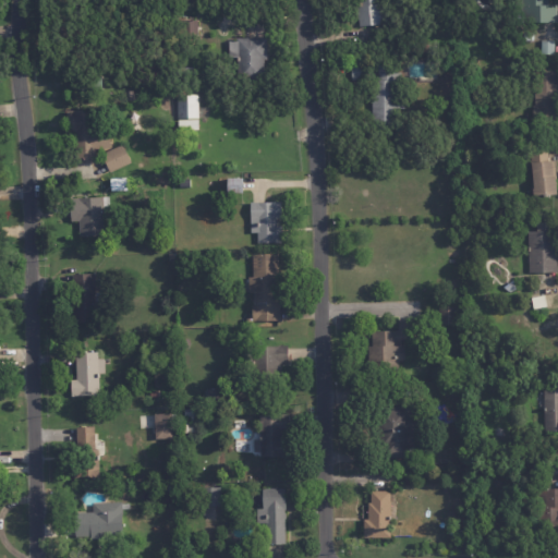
[(381,23),(359,26),(355,7),(358,7),(358,2),(359,2),(358,0),(378,0),(379,10),(383,10),(384,23),(381,23)]
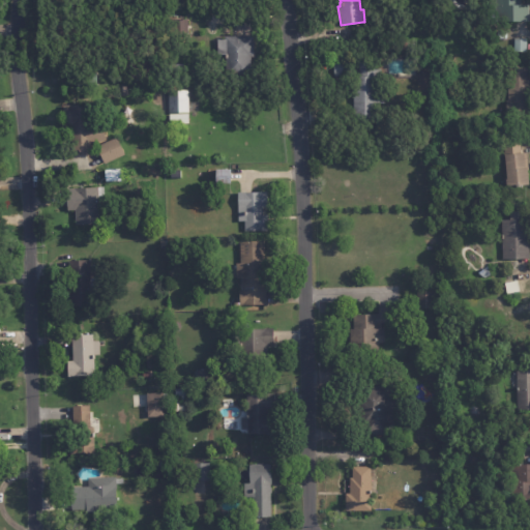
[(522,0),(522,4),(529,4),(529,21),(499,21),(499,7),(492,7),(492,0),(522,0)]
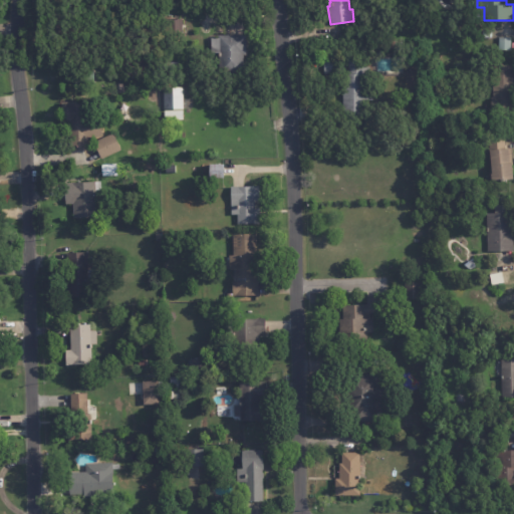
[(168,18),(178,17),(178,19),(181,19),(182,32),(165,33),(165,28),(168,28),(168,18)]
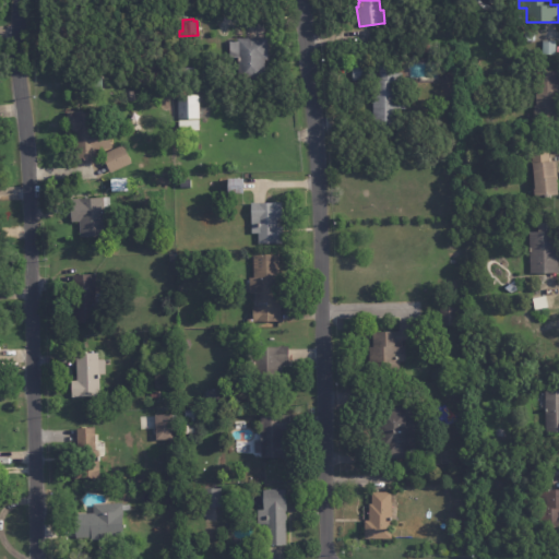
[(239,38),(266,37),(266,59),(263,59),(263,75),(250,75),(250,79),(237,79),(237,60),(236,60),(236,57),(228,58),(228,40),(236,40),(236,38),(236,37),(239,37),(239,38)]
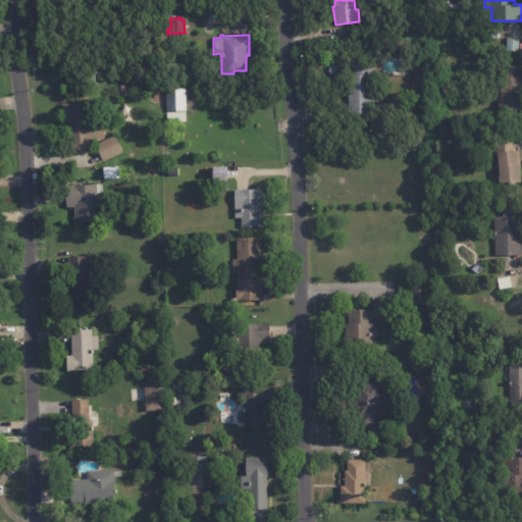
[(518,38),(517,51),(506,50),(506,37),(518,38)]
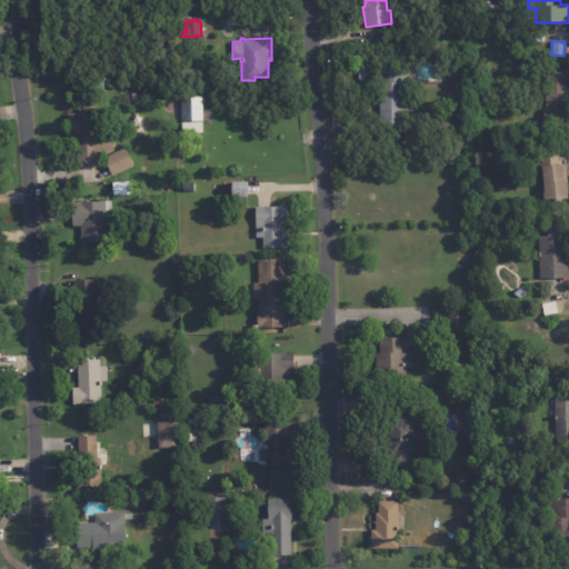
[(379,67),(379,81),(366,81),(366,82),(357,82),(357,63),(379,65),(379,67)]
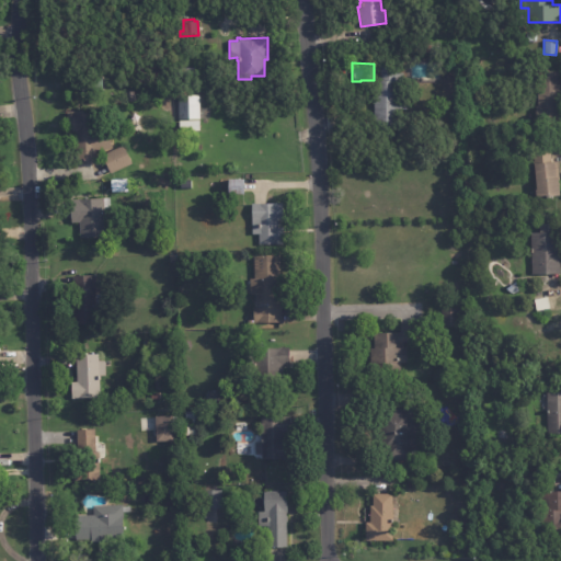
[(399,82),(399,103),(407,103),(407,109),(397,109),(397,129),(373,129),(373,103),(371,103),(371,95),(375,95),(375,81),(379,81),(379,65),(398,65),(398,73),(402,73),(402,81),(399,81),(399,82)]
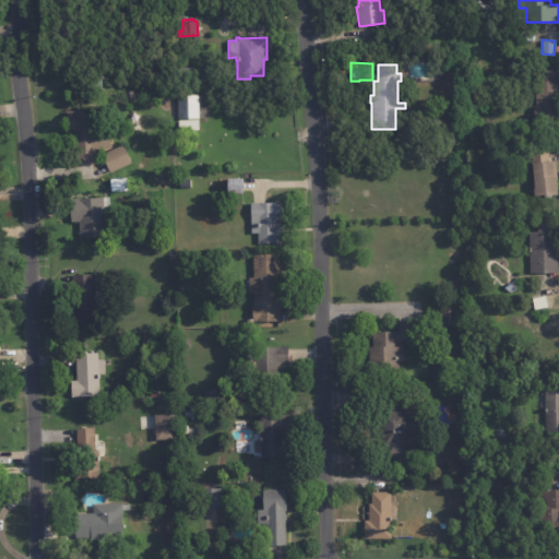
[(558,94),(558,105),(558,125),(533,125),(533,106),(535,106),(535,71),(558,70),(558,94)]
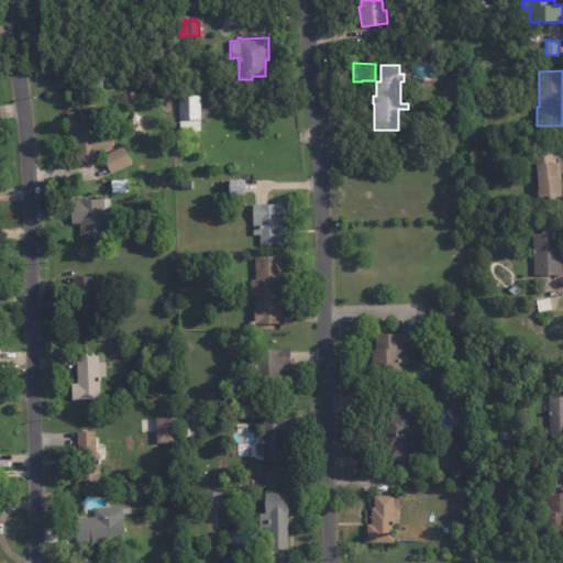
[(99,90),(80,90),(80,78),(100,77),(100,90),(99,90)]
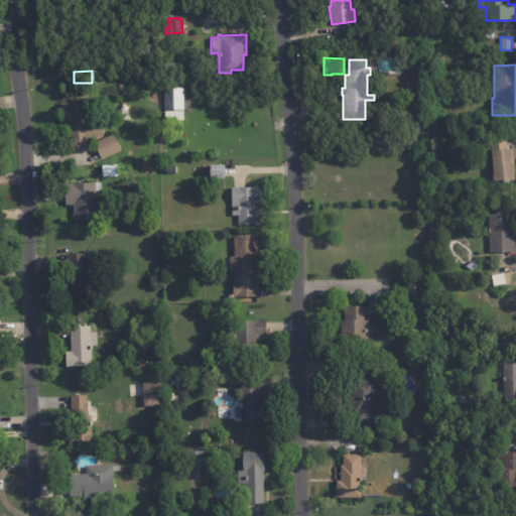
[(114,84),(123,84),(124,88),(126,88),(126,93),(115,94),(114,84)]
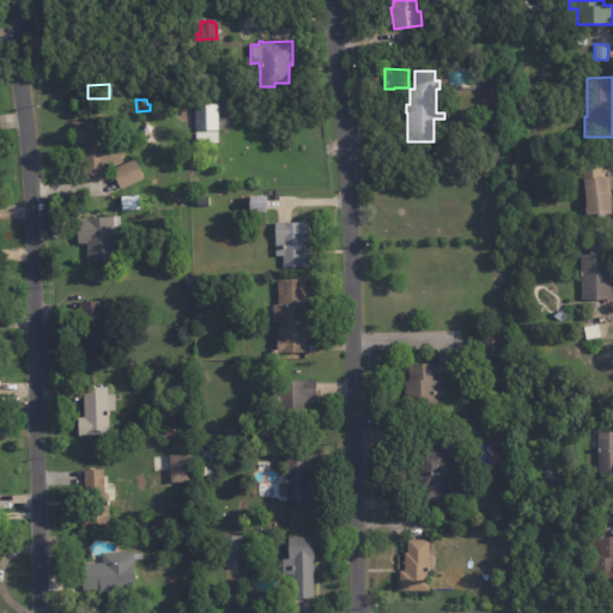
[(217,107),(217,131),(216,131),(217,132),(218,132),(218,143),(194,143),(194,104),(217,104),(217,107)]
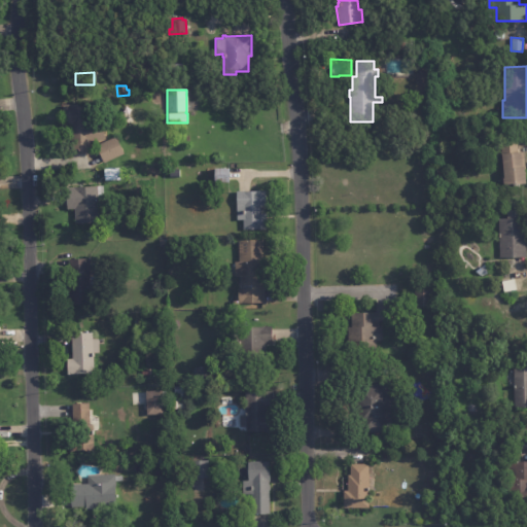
[(89,108),(89,124),(103,123),(103,140),(89,140),(90,154),(69,154),(69,127),(63,127),(62,105),(89,104),(89,108)]
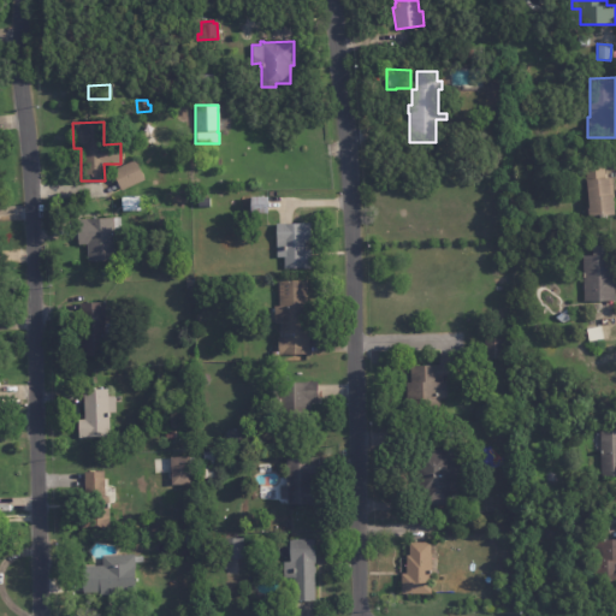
[(111,171),(134,160),(143,181),(120,190),(111,171)]
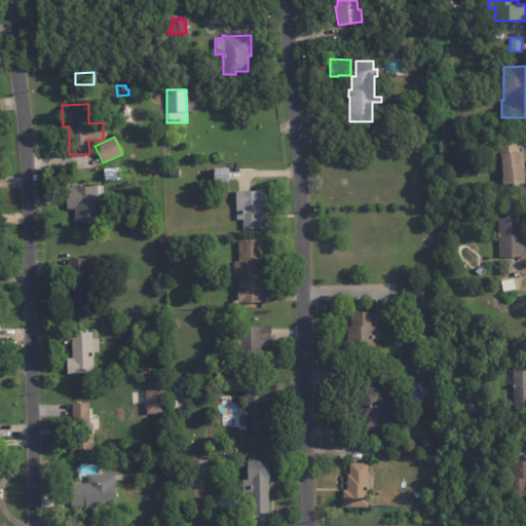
[(516,141),(517,152),(522,151),(523,166),(522,166),(524,183),(516,184),(516,186),(511,186),(510,185),(502,185),(499,141),(516,140),(516,141)]
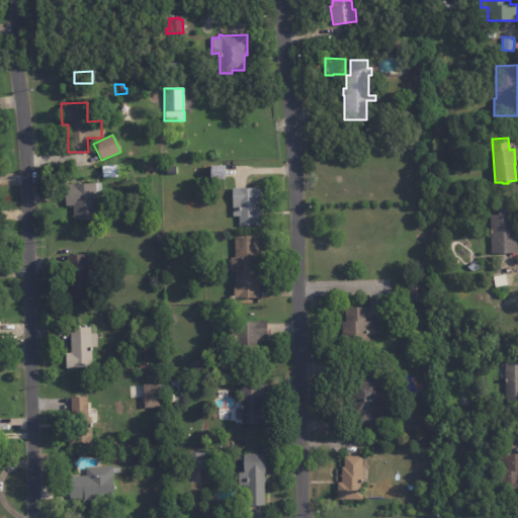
[(101,166),(116,165),(116,176),(101,177),(101,166)]
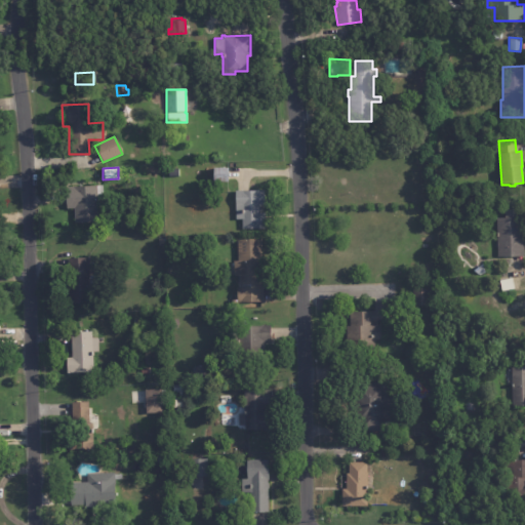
[(227,168),(227,182),(212,180),(212,167),(227,167),(227,168)]
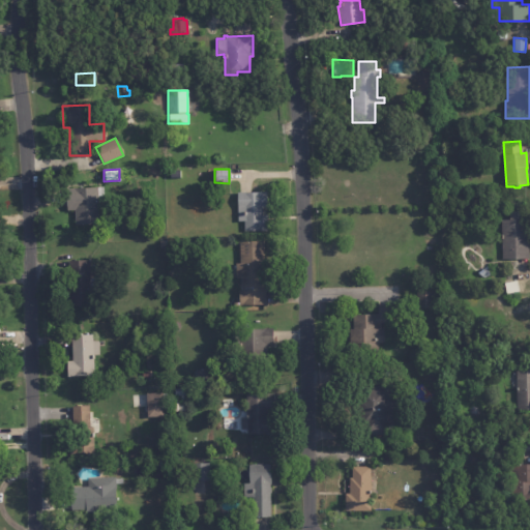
[(66,207),(65,189),(105,186),(106,206),(98,207),(99,223),(75,225),(74,210),(66,210),(66,207)]
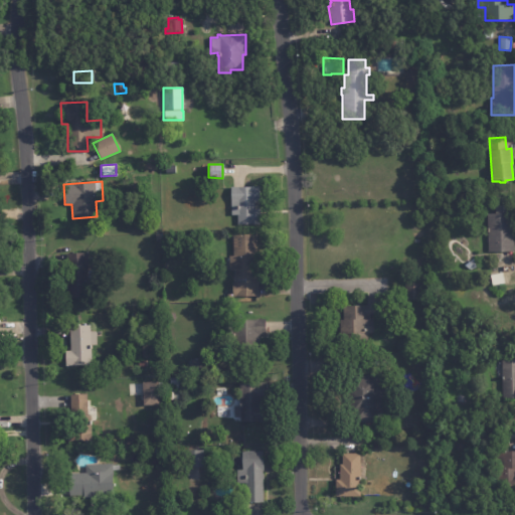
[(259,210),(259,211),(260,211),(260,224),(236,224),(236,215),(230,215),(230,186),(252,187),(252,186),(259,186),(259,210)]
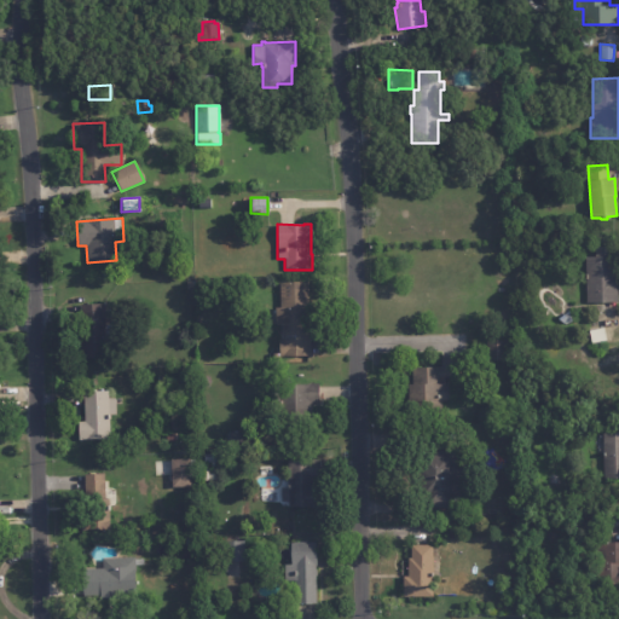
[(615,302),(586,302),(585,279),(584,279),(584,275),(585,275),(585,256),(595,256),(595,247),(617,247),(618,302),(615,302)]
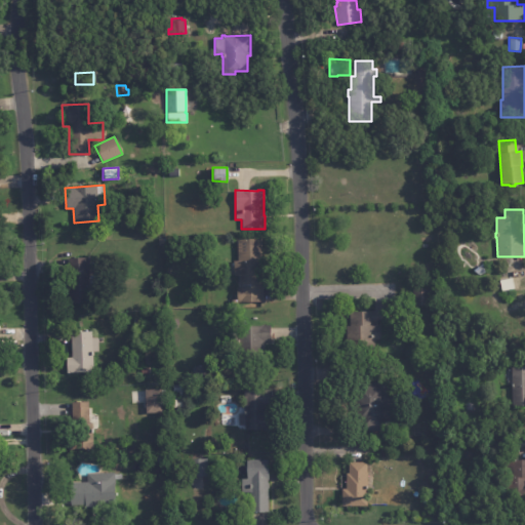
[(261,287),(261,301),(238,301),(238,305),(230,305),(230,299),(236,299),(236,287),(239,287),(239,284),(238,284),(238,276),(233,276),(233,260),(237,260),(237,239),(260,239),(261,287)]
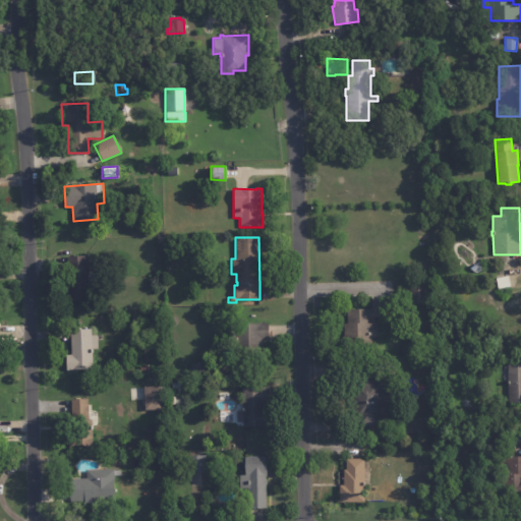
[(66,271),(66,256),(87,255),(88,272),(95,272),(95,282),(88,282),(88,300),(69,301),(69,293),(62,293),(62,280),(66,280),(66,271)]
